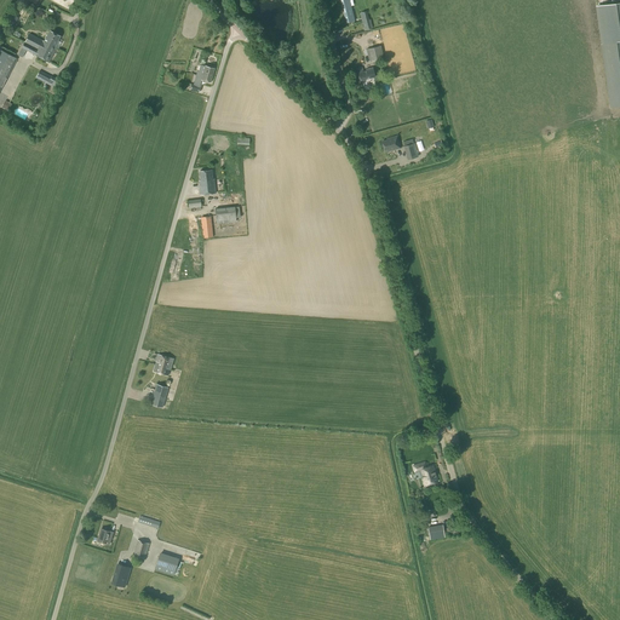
[(350,0),(339,0),(346,24),(356,22),(350,0)]
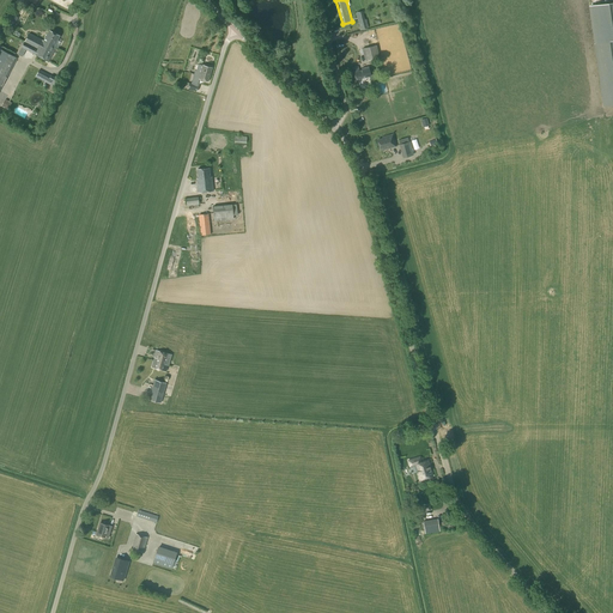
[(612,2),(590,6),(594,42),(604,107),(612,104),(612,2)]
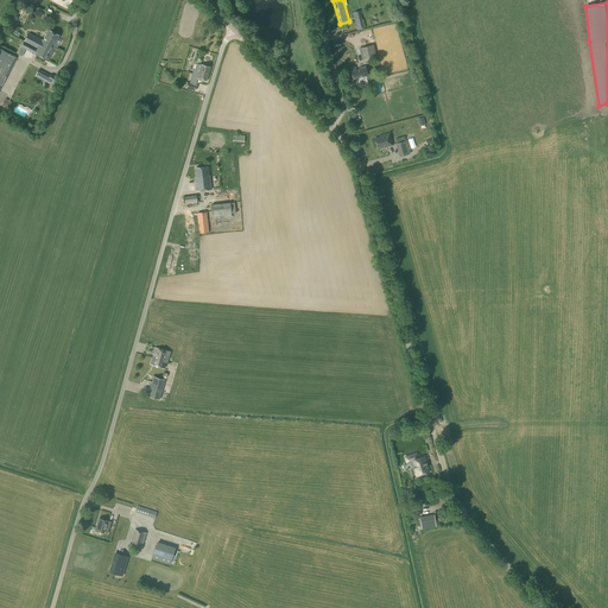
[(27,43),(24,49),(49,62),(56,48),(54,46),(59,36),(49,30),(43,40),(29,33),(25,42),(27,43)]
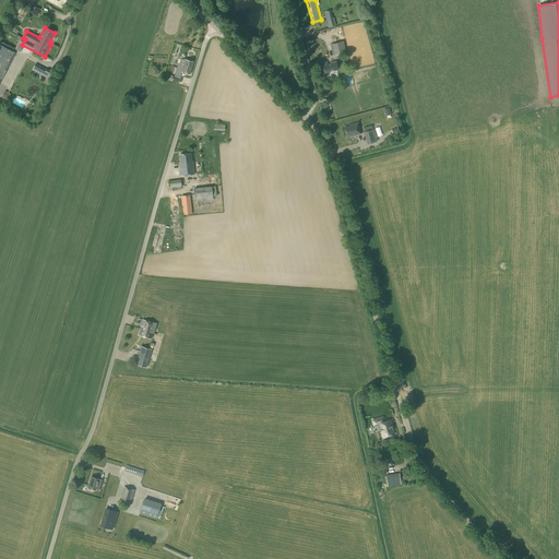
[(333,56),(346,52),(343,42),(330,45),(333,56)]
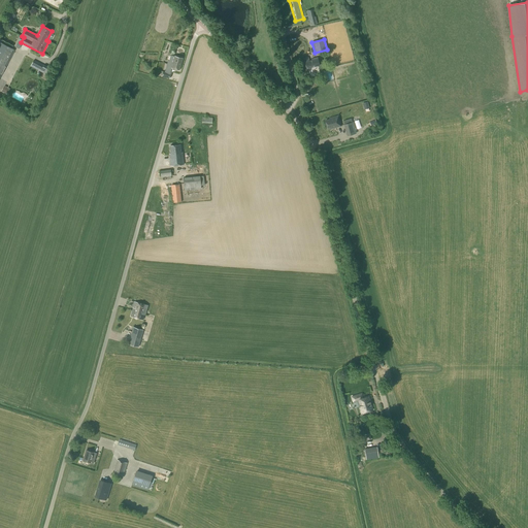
[(6,67),(14,50),(0,42),(0,77),(2,74),(0,73),(4,66),(6,67)]
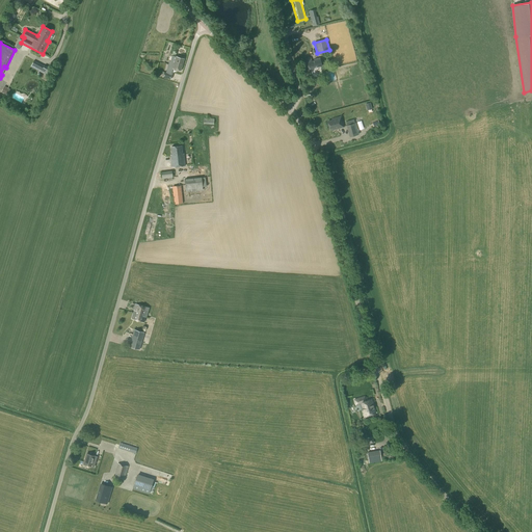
[(181,72),(184,59),(176,56),(175,62),(169,61),(166,73),(164,72),(162,77),(171,80),(174,70),(181,72)]
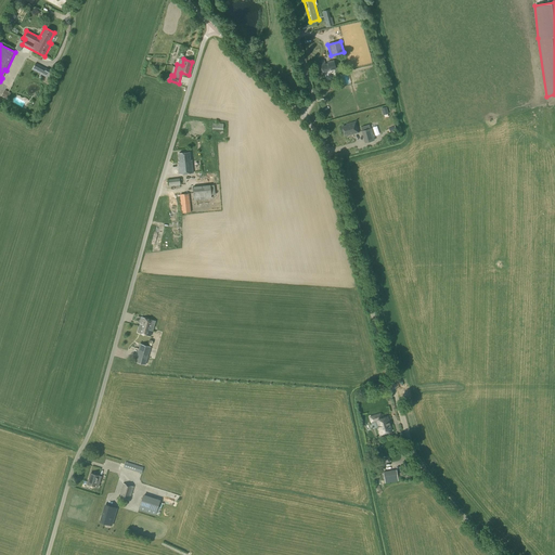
[(336,69),(334,61),(327,63),(327,64),(324,65),(324,61),(320,62),(323,73),(336,69)]
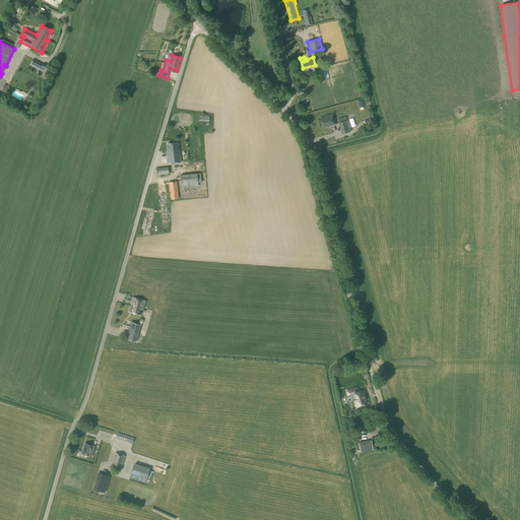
[(43,64),(40,70),(45,73),(49,67),(44,64),(43,64)]
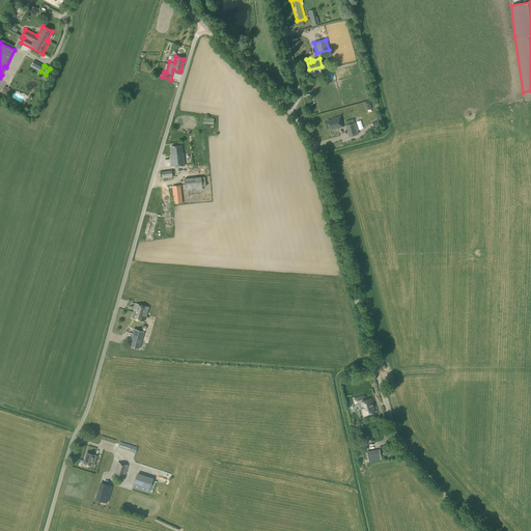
[(337,129),(342,128),(340,117),(331,119),(332,120),(327,122),(329,130),(337,128),(337,129)]
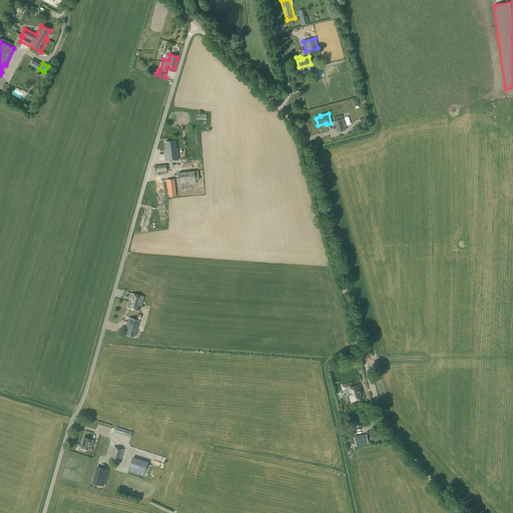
[(343,119),(342,115),(334,117),(335,121),(338,132),(346,130),(343,119)]
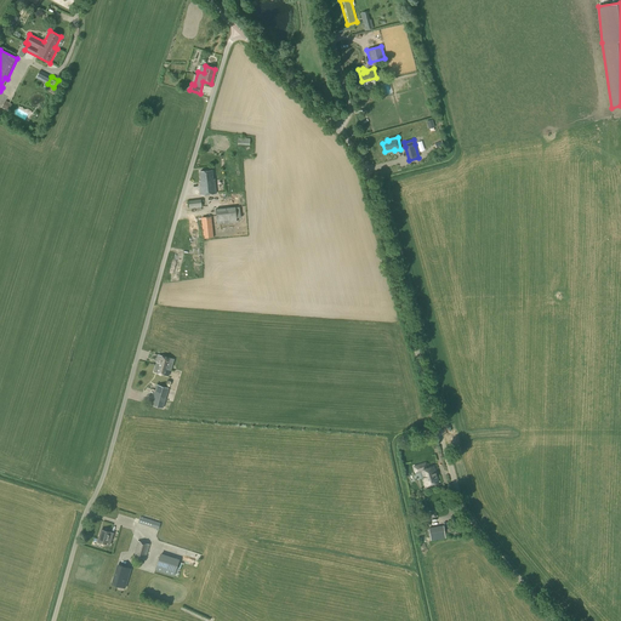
[(214,180),(212,171),(200,172),(201,181),(199,182),(200,195),(216,194),(215,180),(214,180)]
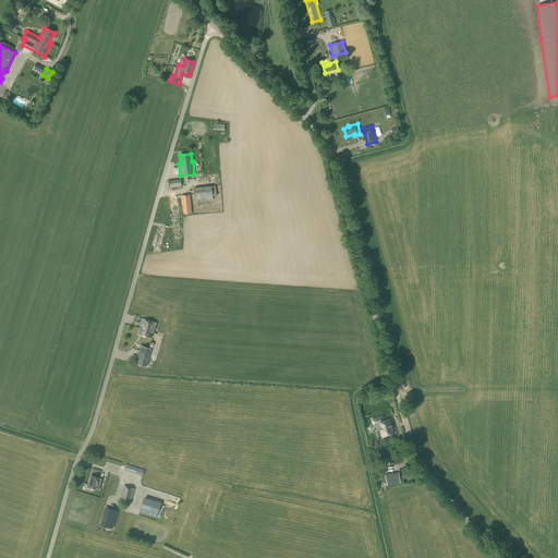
[(195,202),(213,199),(213,196),(216,196),(215,186),(194,189),(195,202)]
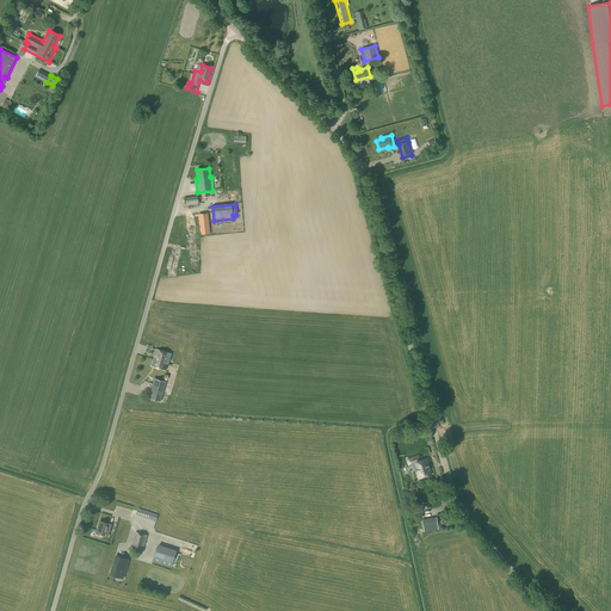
[(201,235),(210,234),(208,214),(198,215),(201,235)]
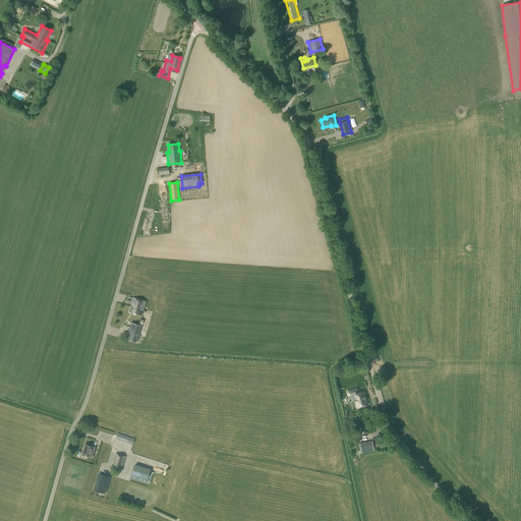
[(130,306),(128,312),(141,315),(142,310),(143,310),(147,301),(132,298),(130,306)]
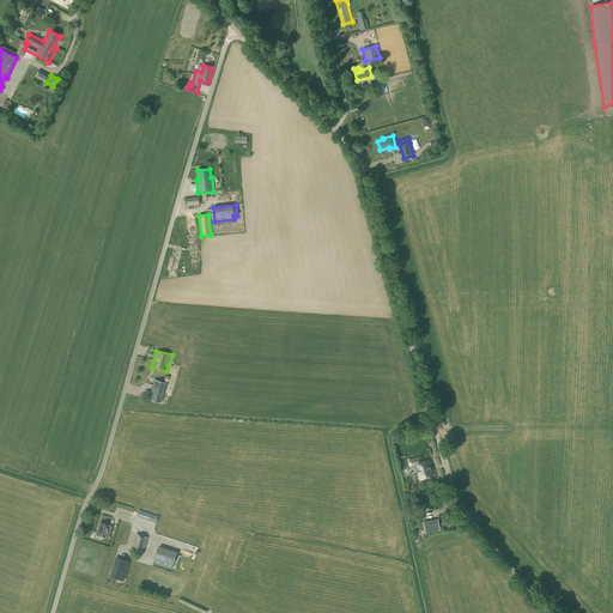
[(161,404),(167,383),(155,380),(149,400),(161,404)]
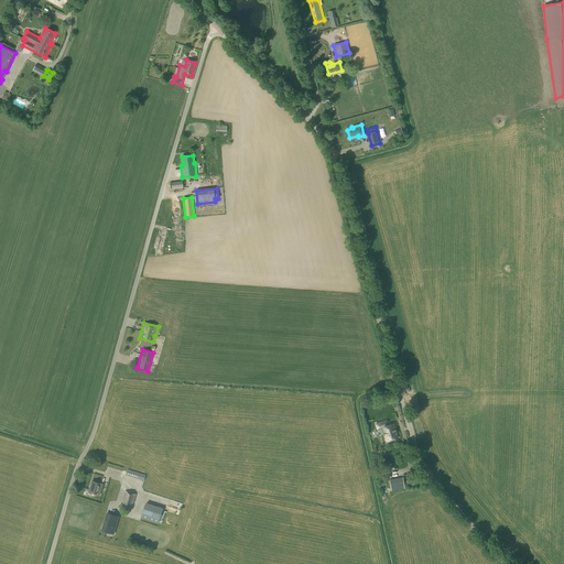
[(388,426),(387,421),(376,424),(378,430),(382,427),(387,442),(398,438),(393,424),(388,426)]
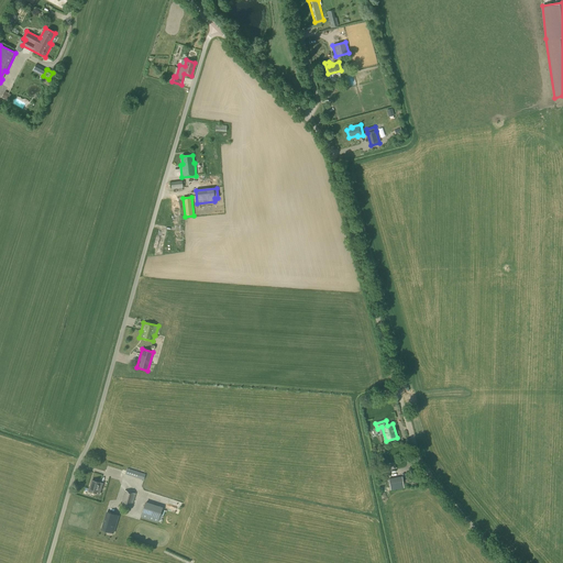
[(168,500),(174,483),(128,468),(125,474),(143,479),(140,490),(168,500)]
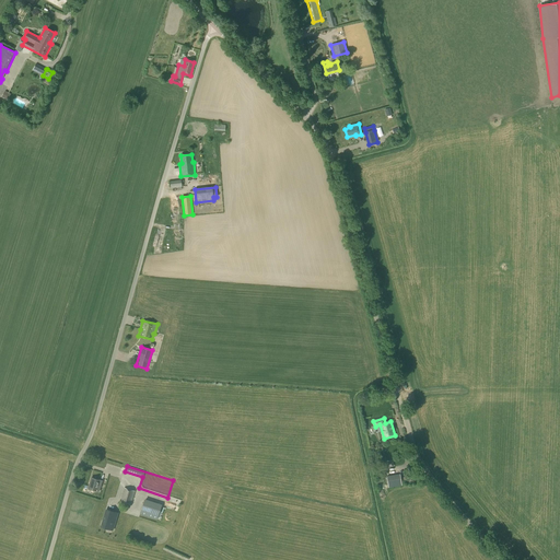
[(401,486),(400,475),(387,476),(387,478),(385,479),(386,483),(387,483),(388,488),(401,486)]
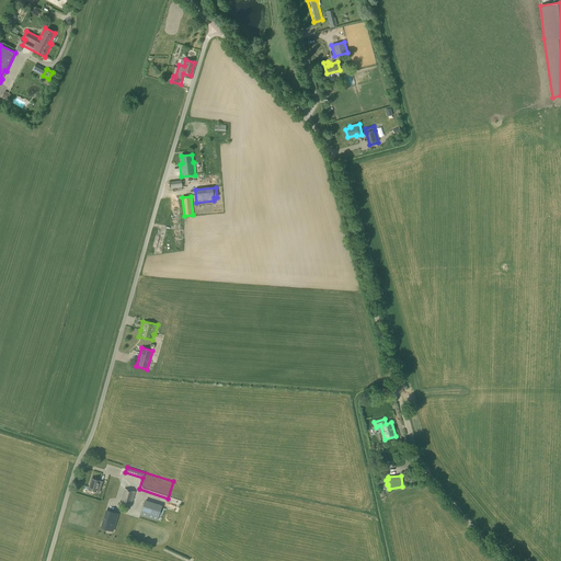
[(96,492),(100,481),(91,479),(88,490),(96,492)]
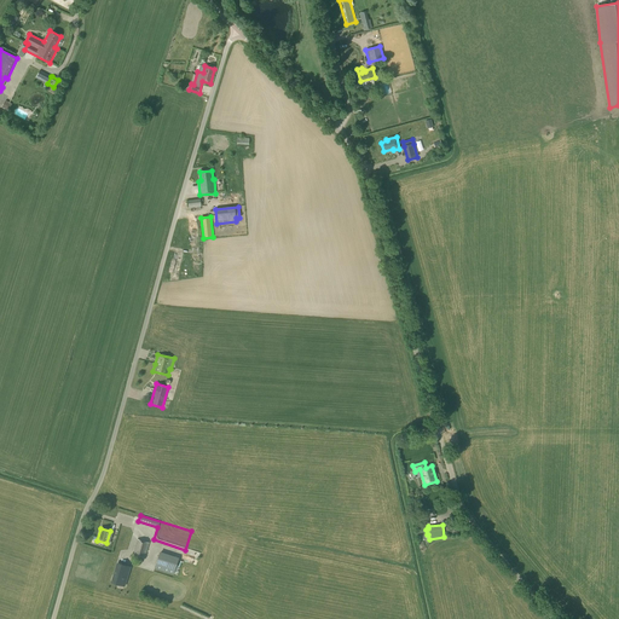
[(145,559),(149,543),(137,539),(132,555),(145,559)]
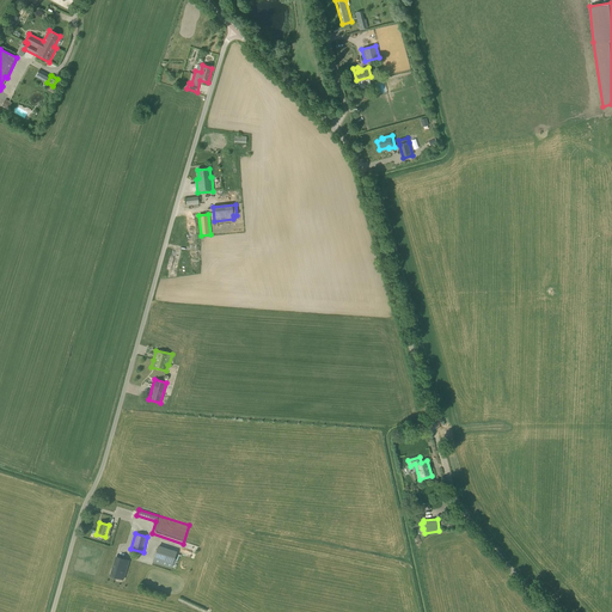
[(155,549),(152,561),(172,565),(176,554),(155,549)]
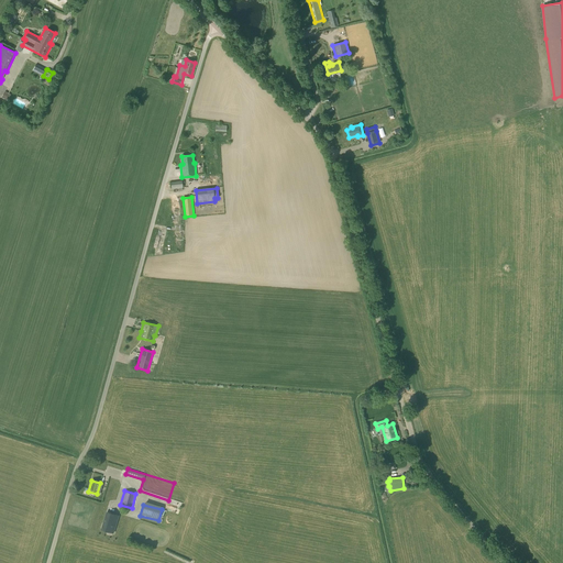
[(119,516),(108,512),(108,514),(106,521),(105,523),(103,525),(102,528),(103,531),(107,532),(108,531),(113,532),(112,533),(113,533),(119,516)]
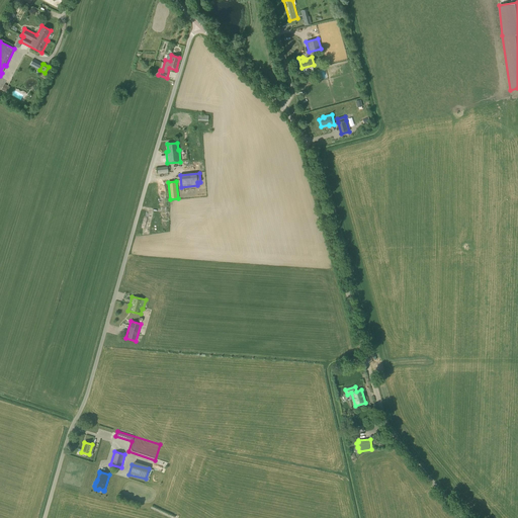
[(142,494),(142,481),(125,482),(126,495),(142,494)]
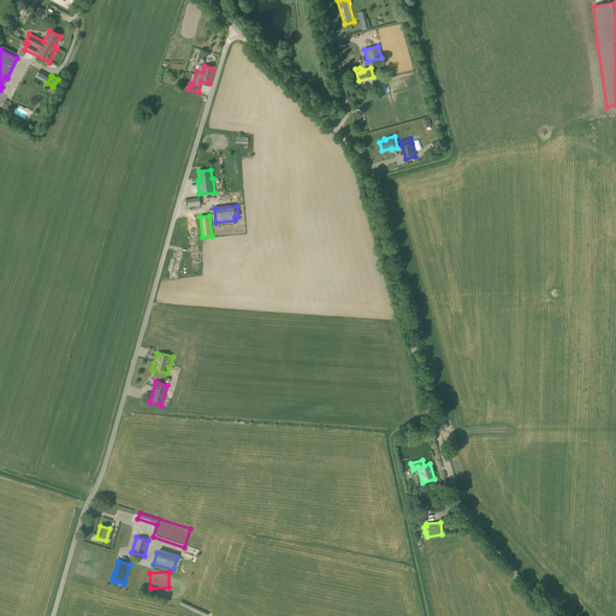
All buildings are outlined.
